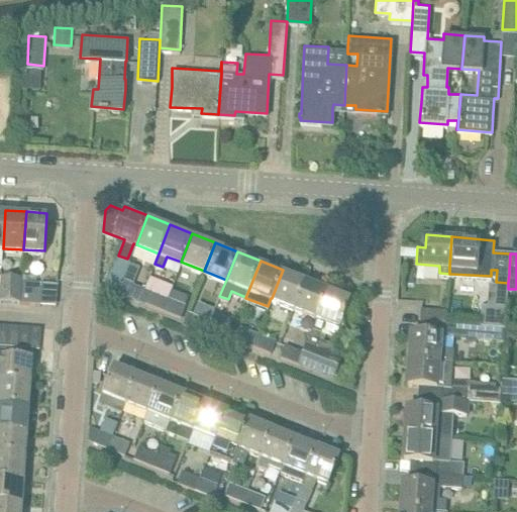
[(272,298),(294,307),(305,279),(283,270),(272,298)]
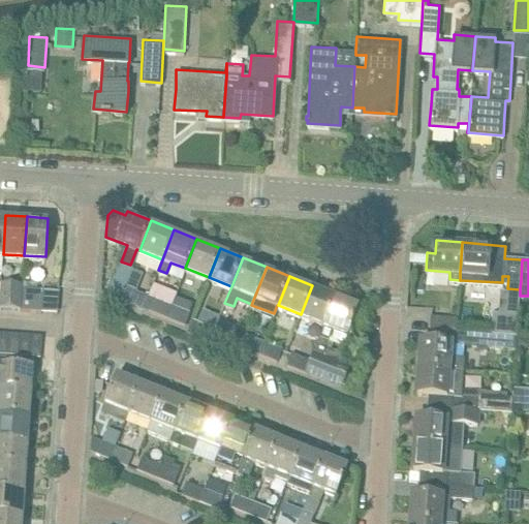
[(22,284),(21,284),(21,281),(0,280),(0,281),(0,305),(20,307),(22,285),(22,284)]
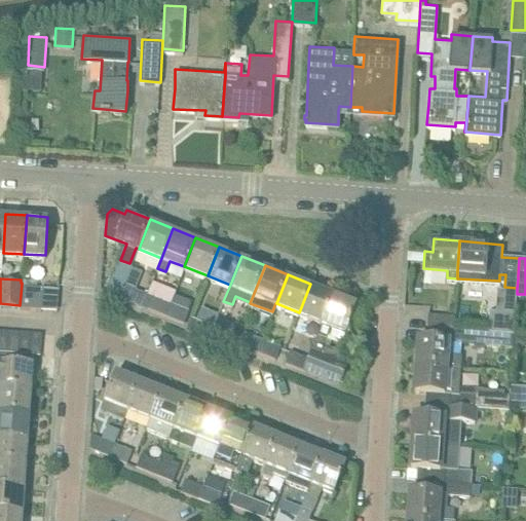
[(143,303),(148,291),(124,282),(119,294),(143,303)]
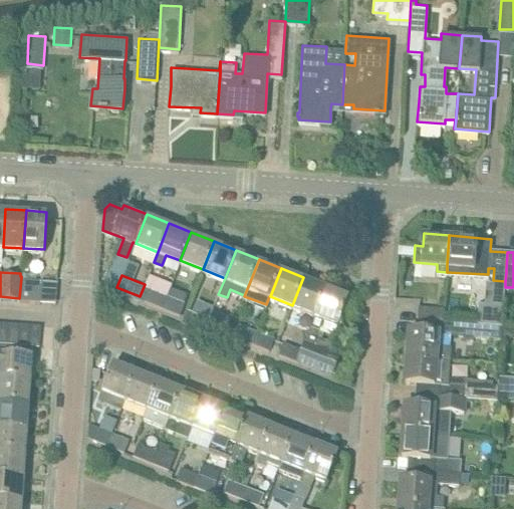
[(21,276),(21,277),(19,298),(40,299),(42,278),(21,276)]
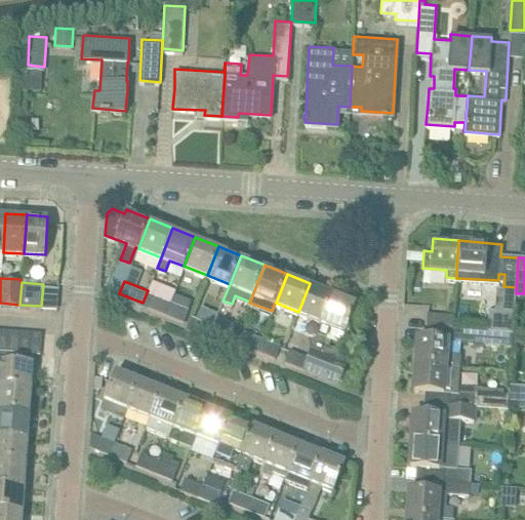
[(333,292),(310,283),(298,312),(322,321),(333,292)]
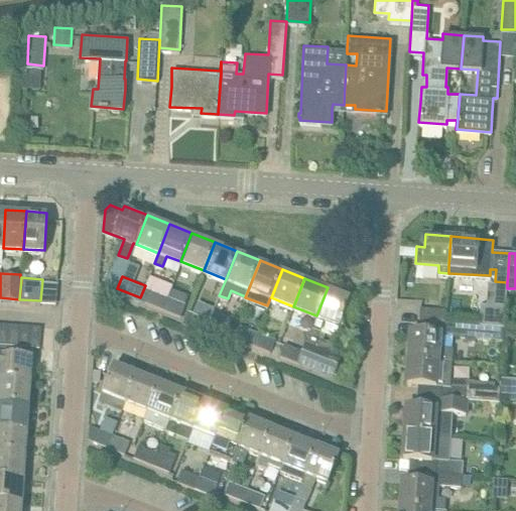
[(140,297),(162,306),(167,294),(150,287),(145,285),(140,297)]
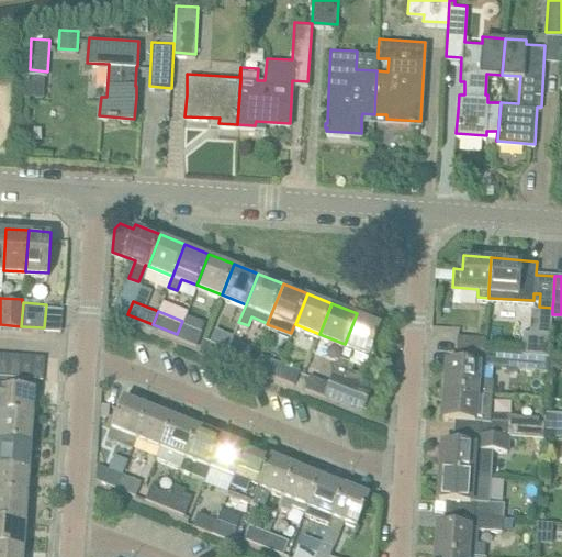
[(357,313),(345,344),(330,379),(325,392),(360,408),(369,387),(359,382),(363,371),(351,367),(353,360),(349,359),(350,355),(366,361),(381,322),(357,313)]
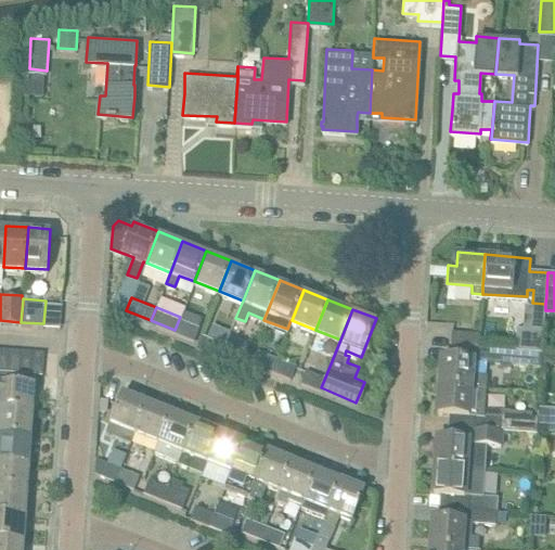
[(180,317),(175,330),(194,337),(199,324),(180,317)]
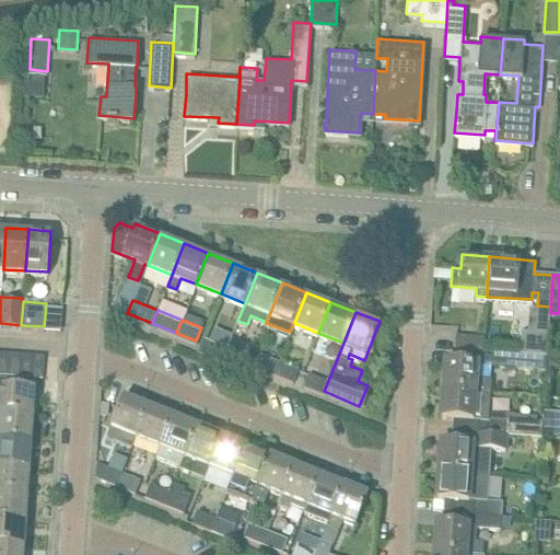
[(547,353),(548,331),(522,328),(521,350),(547,353)]
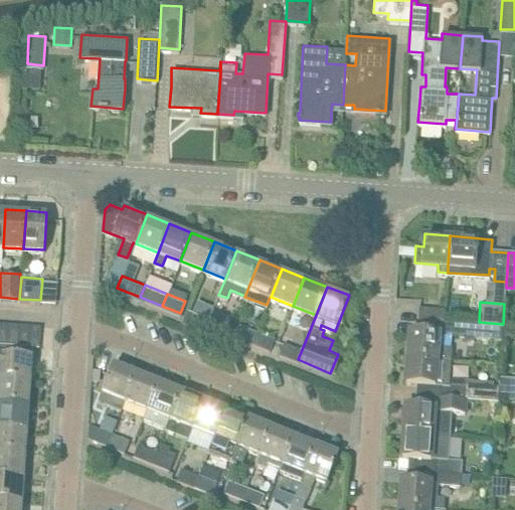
[(417,307),(416,320),(442,322),(442,321),(443,321),(444,309),(417,307)]
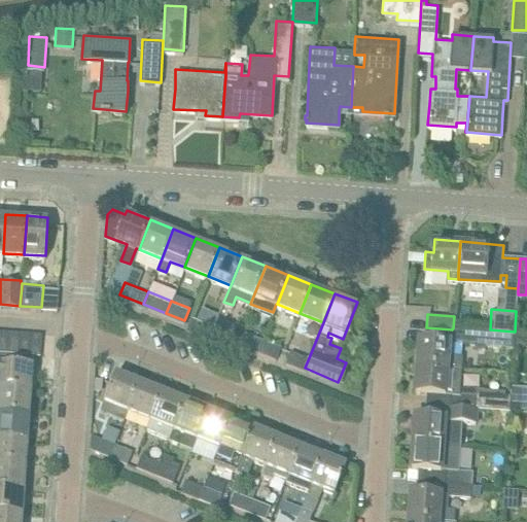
[(210,337),(214,324),(197,317),(191,329),(210,337)]
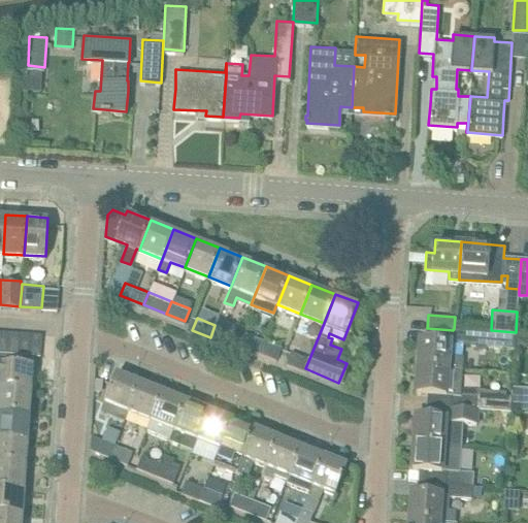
[(233,332),(215,325),(210,337),(228,345),(233,332)]
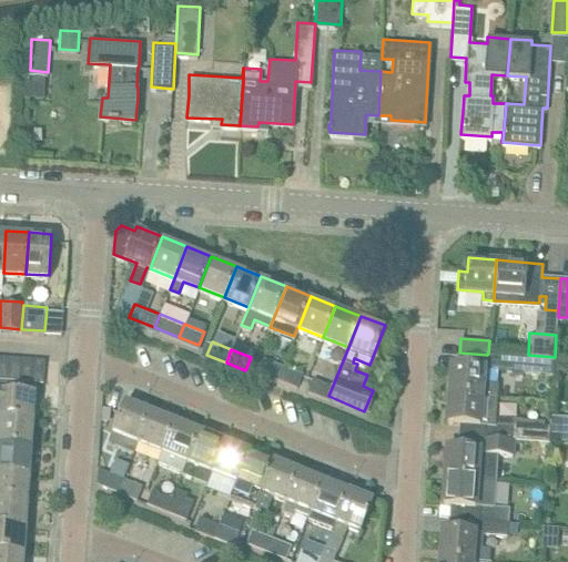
[(489,350),(488,365),(452,363),(450,391),(497,395),(498,379),(497,379),(498,367),(517,369),(517,371),(523,373),(524,368),(553,370),(555,357),(528,355),(489,350)]
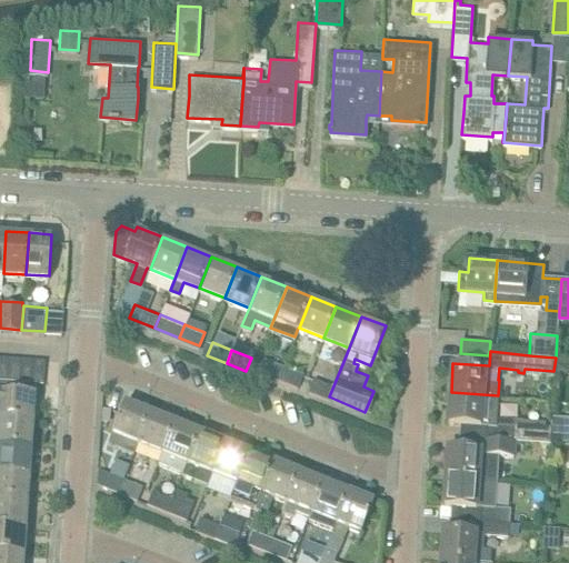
[(9,354),(7,378),(19,379),(21,355),(9,354)]
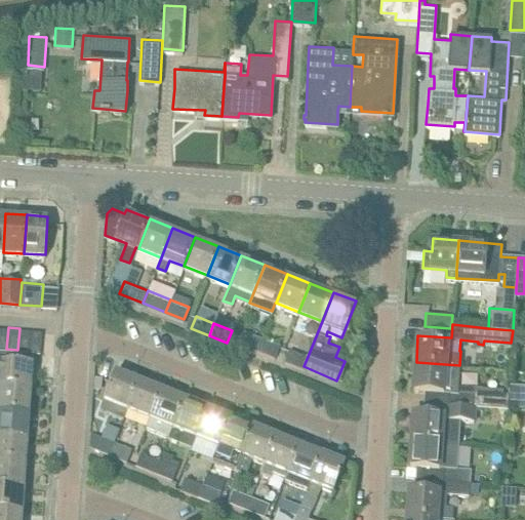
[(30,328),(19,328),(17,350),(29,350),(30,328)]
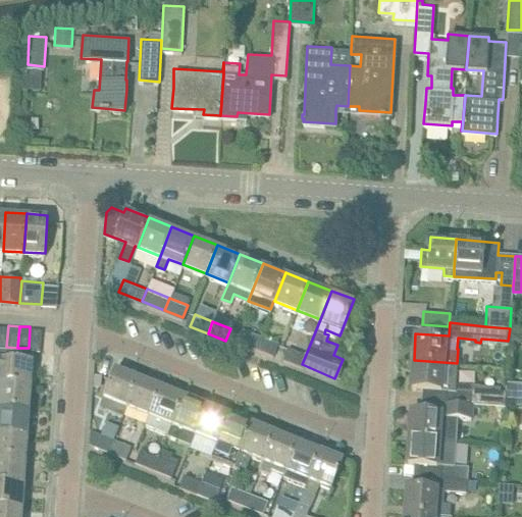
[(42,327),(30,326),(29,348),(33,349),(40,349),(42,327)]
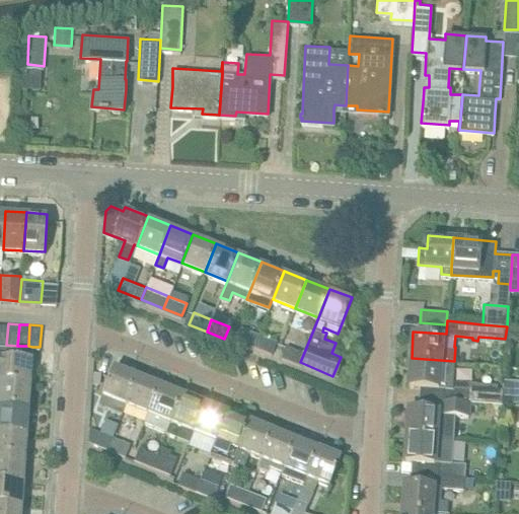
[(236,337),(254,345),(260,333),(241,324),(236,337)]
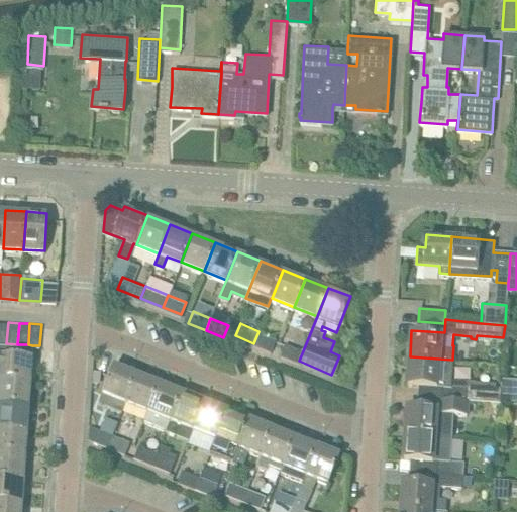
[(516,325),(505,325),(503,337),(511,338),(516,334),(516,325)]
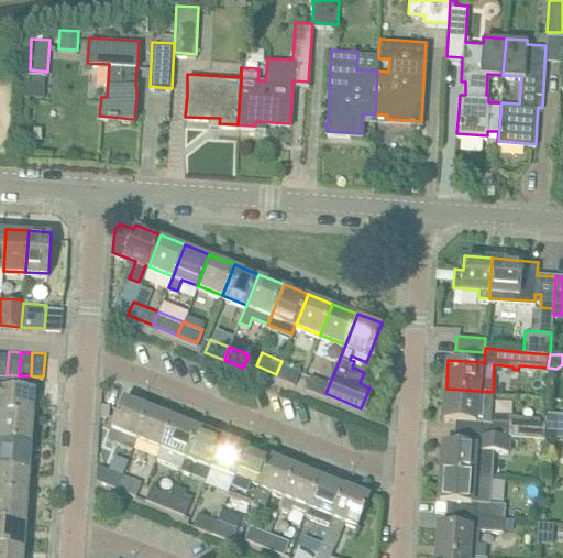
[(300,368),(282,361),(276,374),(295,381),(300,368)]
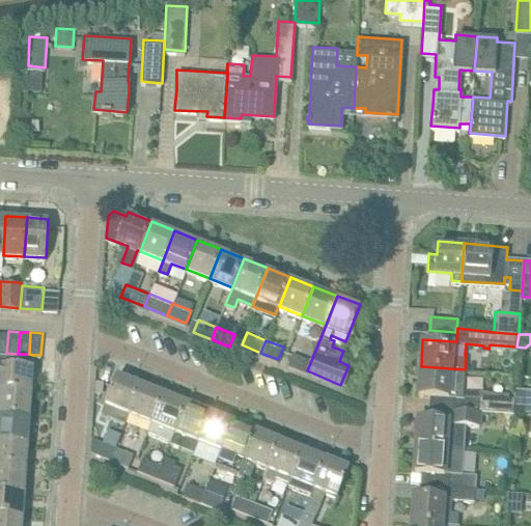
[(307,370),(312,358),(292,351),(288,363),(307,370)]
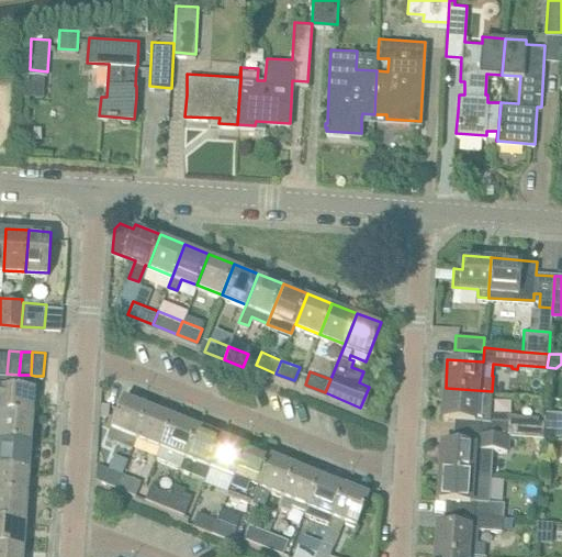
[(35,376),(31,375),(19,375),(7,374),(0,372),(0,412),(33,414),(35,387),(34,387),(35,376)]
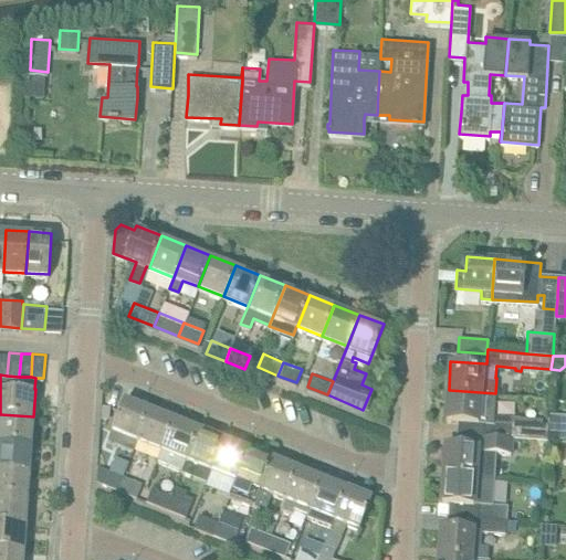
[(449,390),(447,418),(458,419),(469,420),(478,420),(483,421),(482,433),(511,434),(547,437),(548,425),(548,421),(542,421),(493,418),(494,413),(495,393),(449,390)]
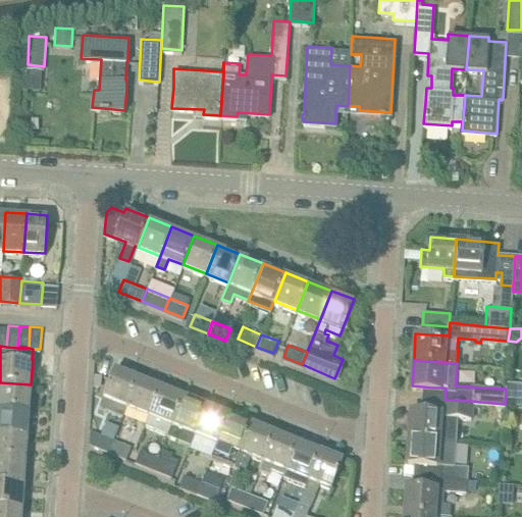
[(126,404),(126,405),(139,375),(114,366),(100,404),(122,413),(126,404)]
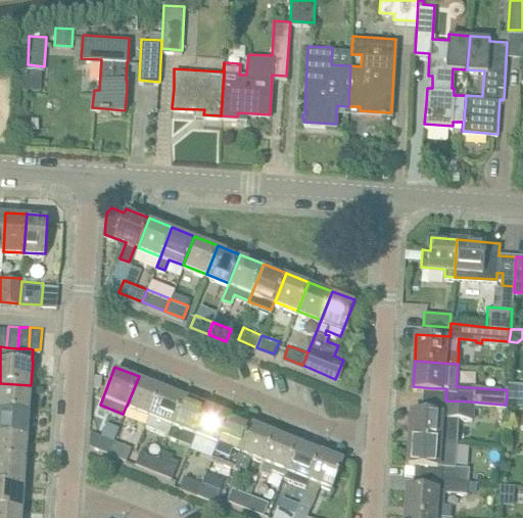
[(127,406),(150,415),(161,385),(139,376),(127,406)]
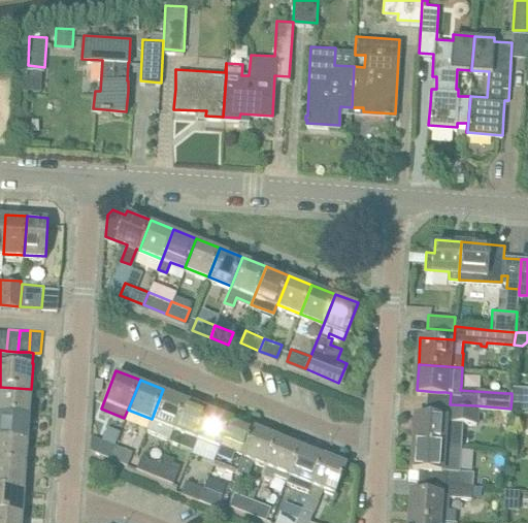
[(31,389),(0,387),(0,412),(29,414),(31,389)]
